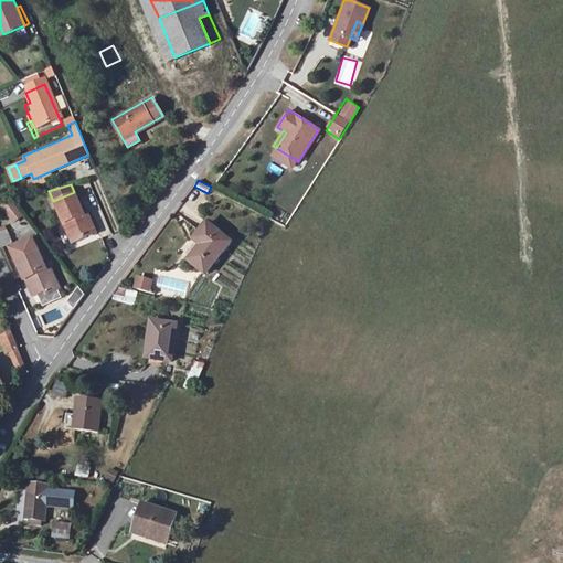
[(74,192),(53,201),(62,223),(65,222),(74,241),(95,232),(86,212),(83,213),(74,192)]
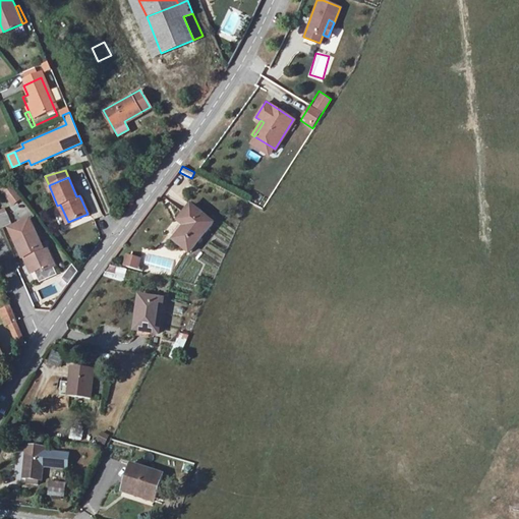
[(0,189),(12,204),(20,197),(10,184),(0,188),(0,189)]
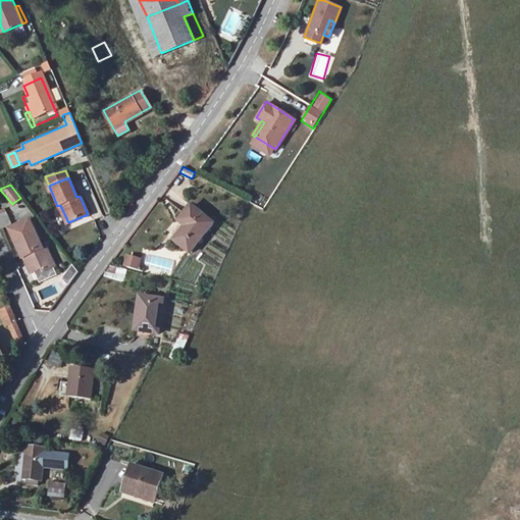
[(190,204),(176,220),(184,225),(172,239),(188,252),(212,222),(190,204)]
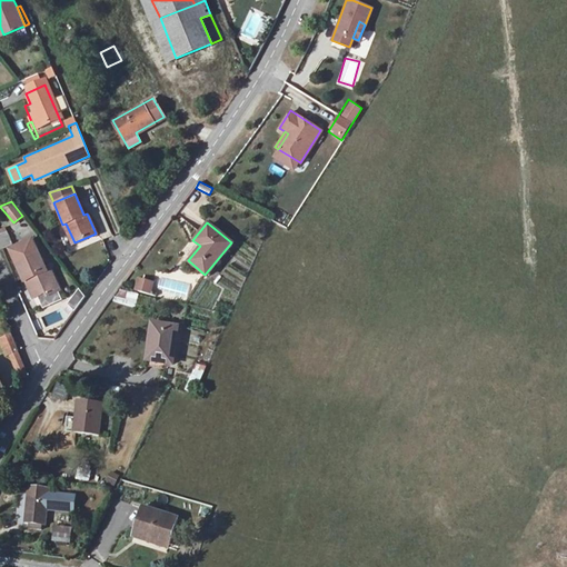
[(43,291),(46,295),(58,289),(49,269),(46,270),(35,247),(29,240),(9,249),(25,280),(28,278),(36,295),(43,291)]
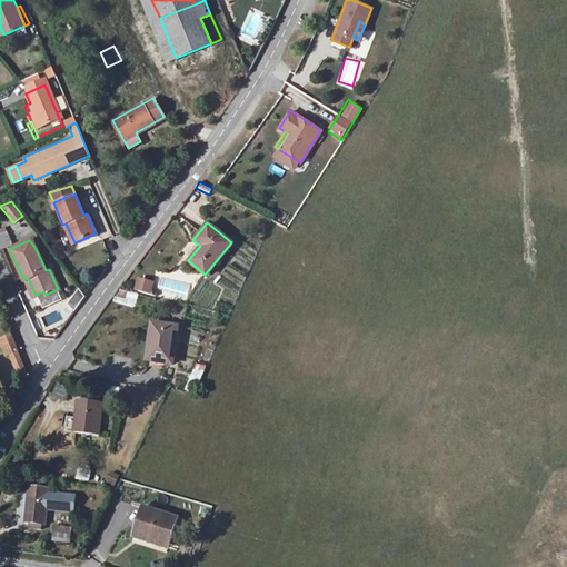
[(28,278),(25,280),(32,297),(36,295),(28,278)]
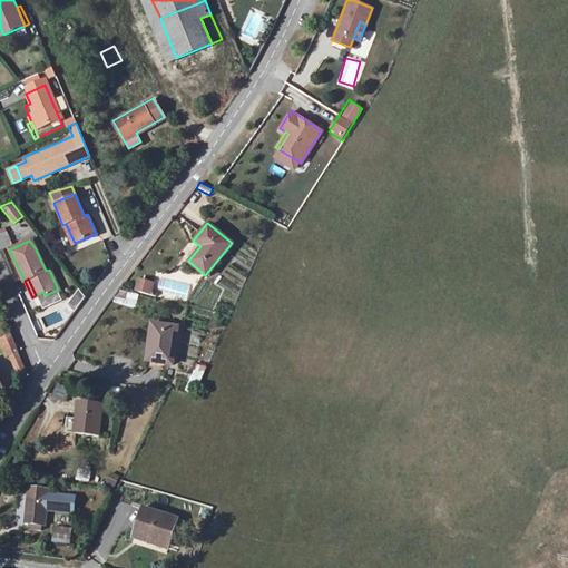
[(154,283),(139,278),(136,290),(150,294),(154,283)]
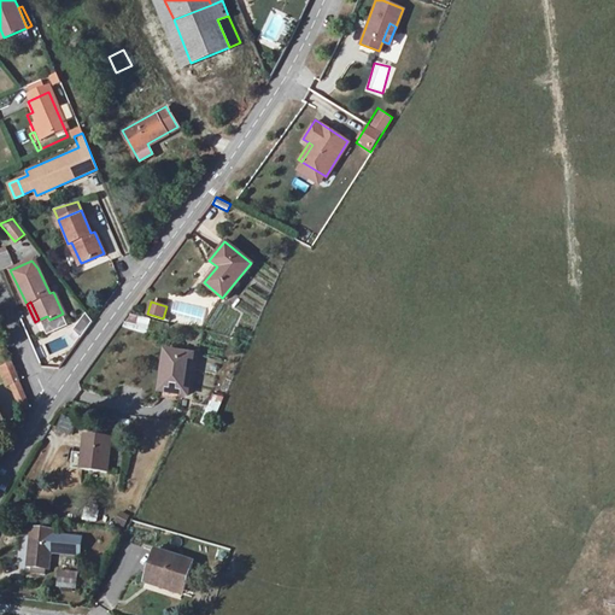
[(80,335),(91,321),(86,315),(72,329),(80,335)]
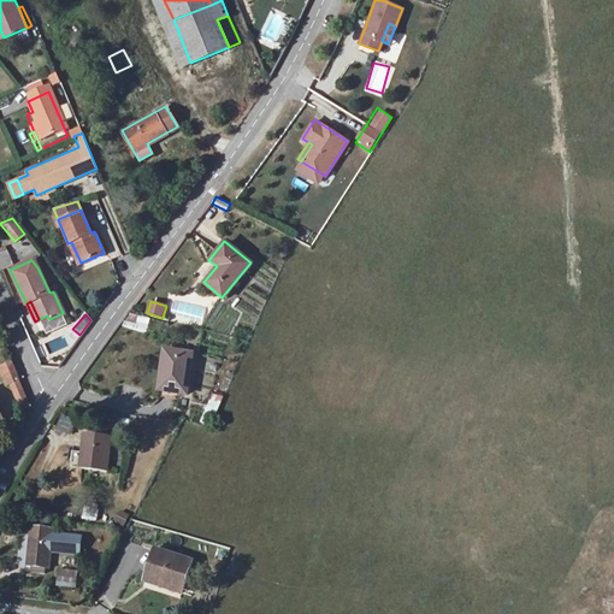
[(137,316),(134,329),(147,332),(151,318),(137,316)]
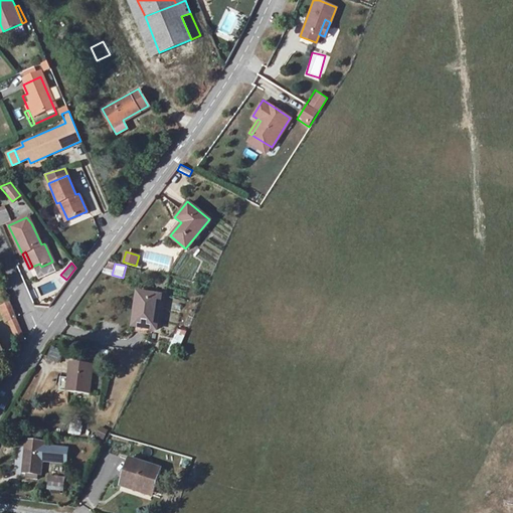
[(132,325),(148,327),(155,329),(160,295),(137,292),(132,325)]
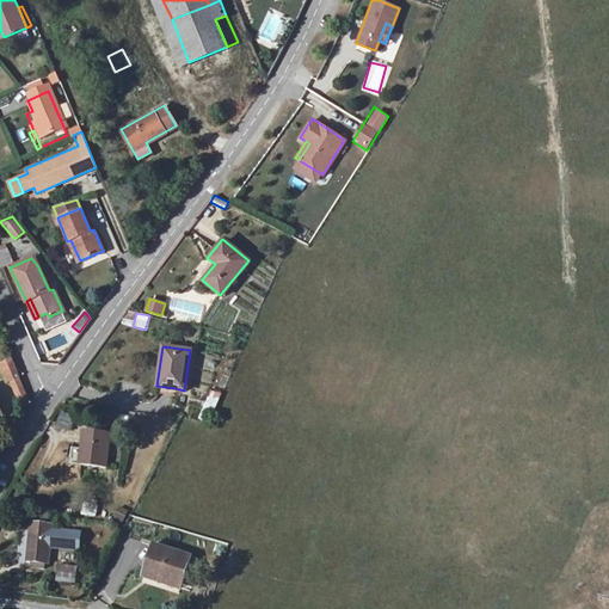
[(10,357),(0,362),(0,368),(6,381),(8,380),(20,406),(29,403),(18,375),(10,357)]
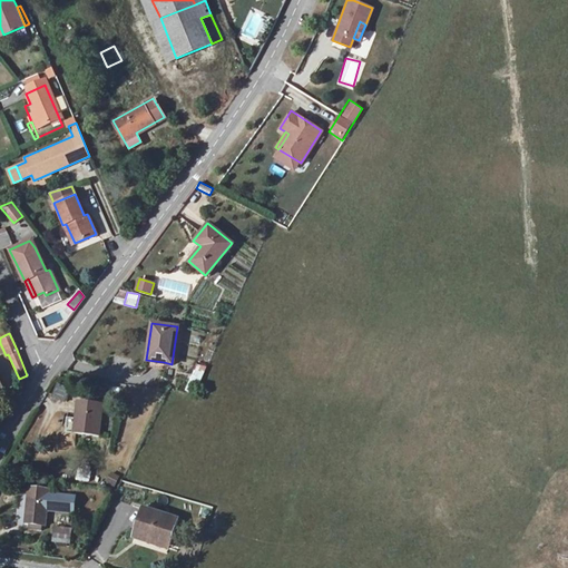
[(194,363),(187,391),(197,393),(204,365),(194,363)]
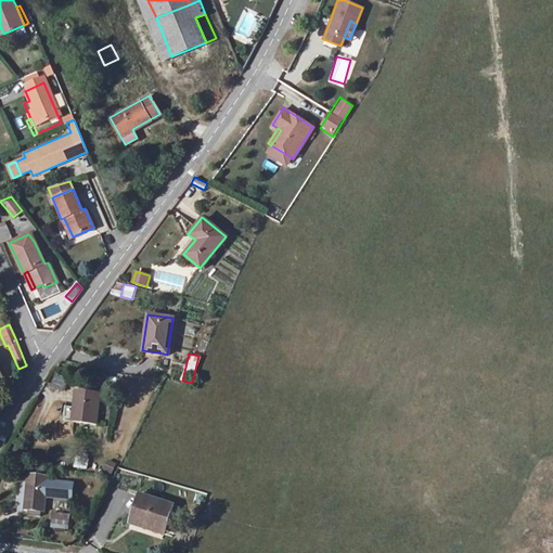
[(64,389),(66,375),(52,373),(50,388),(64,389)]
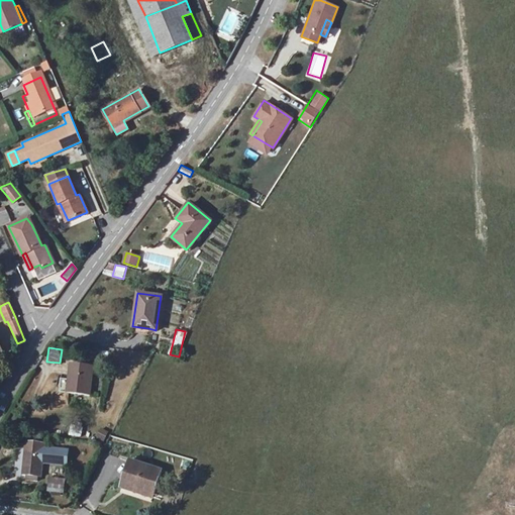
[(70,364),(66,392),(89,394),(92,366),(70,364)]
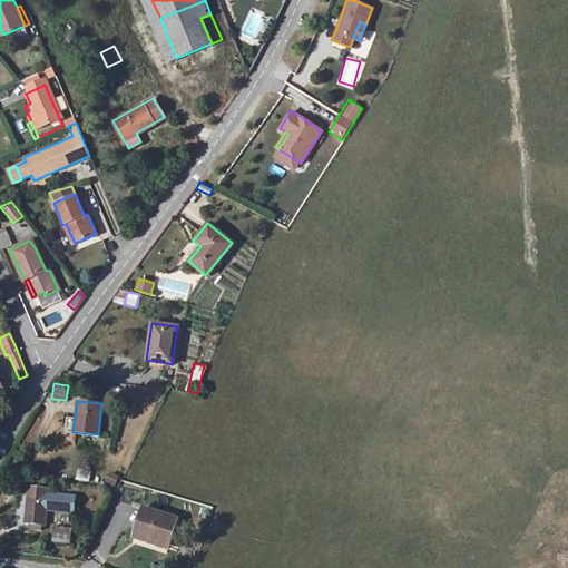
[(74,478),(88,481),(91,466),(78,462),(74,478)]
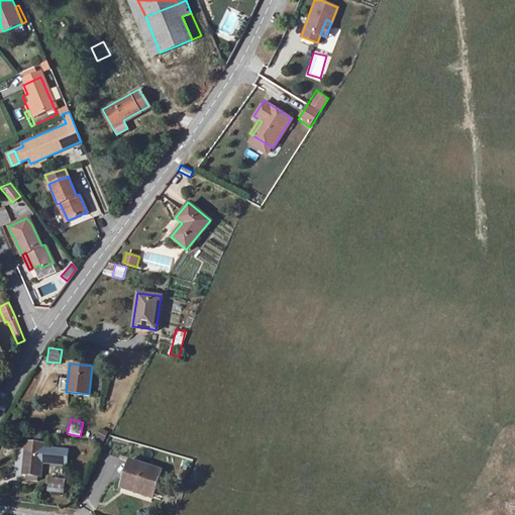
[(100,427),(96,437),(104,440),(108,431),(100,427)]
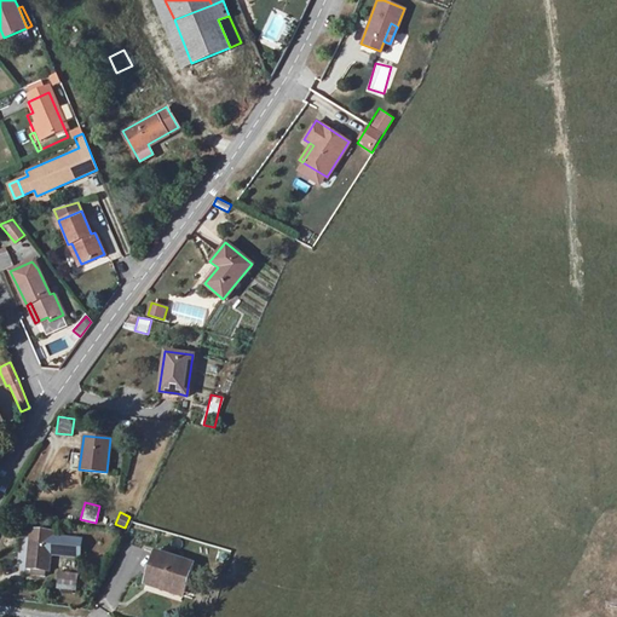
[(32,528),(28,568),(48,570),(53,529),(32,528)]
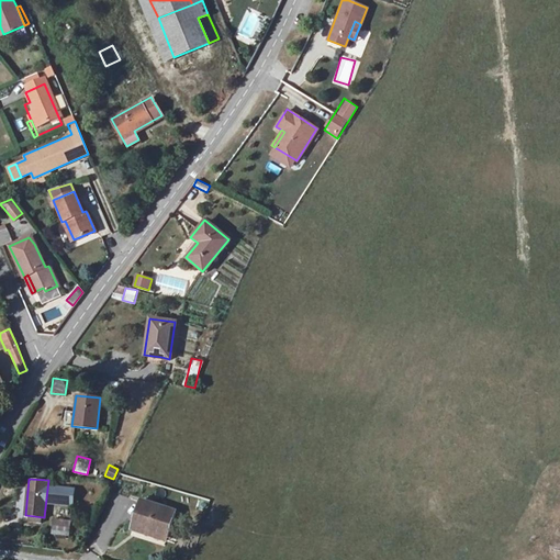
[(152,528),(167,534),(174,511),(140,500),(131,529),(149,535),(152,528)]
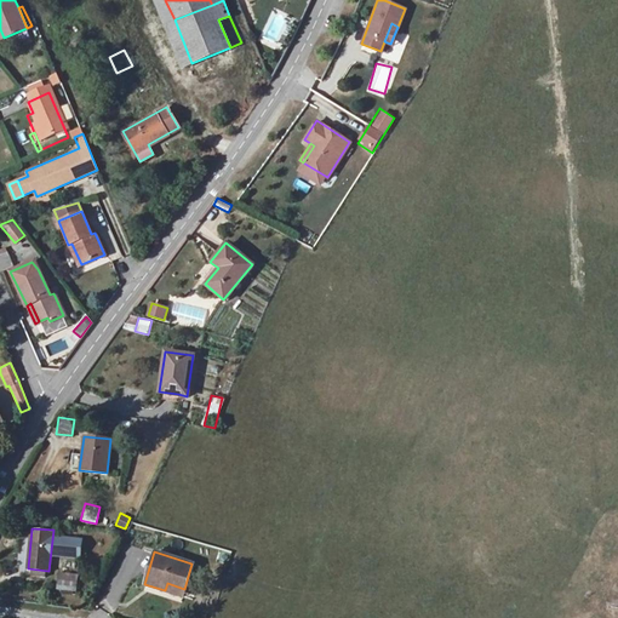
[(72,581),(57,579),(57,589),(79,591),(80,576),(72,573),(72,581)]
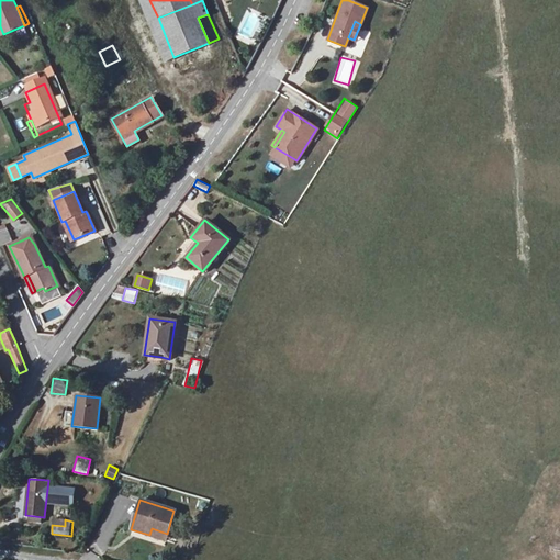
[(165,539),(167,534),(152,528),(149,535),(165,539)]
